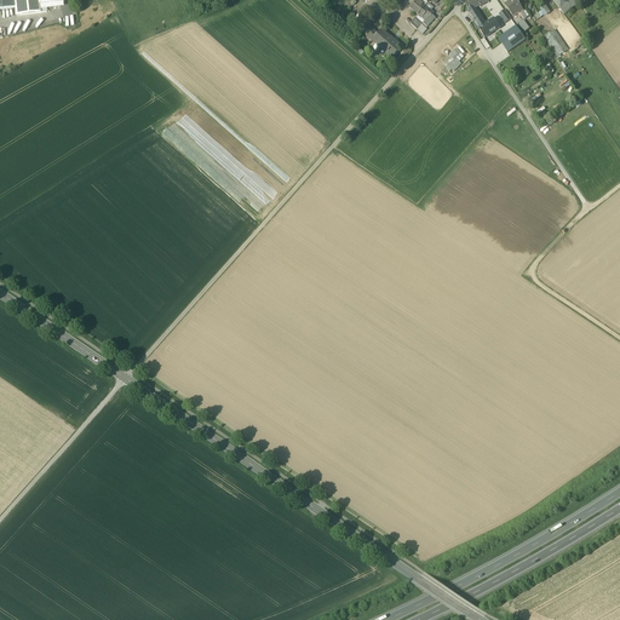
[(411,10),(418,16),(425,6),(417,0),(411,10)]
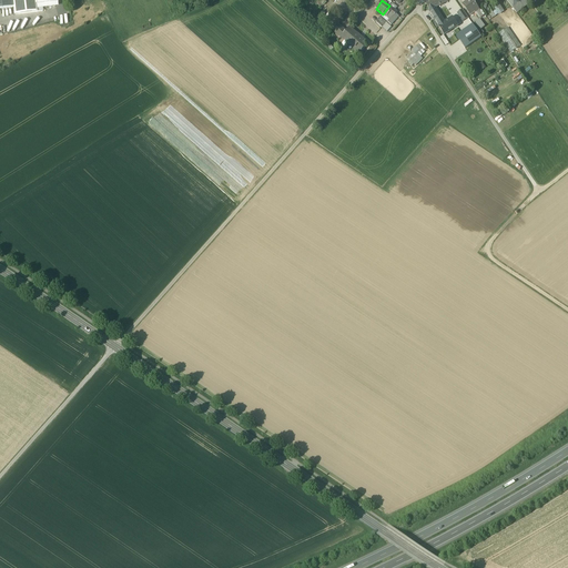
[(435,8),(438,7),(435,0),(434,0),(426,3),(429,10),(435,8)]
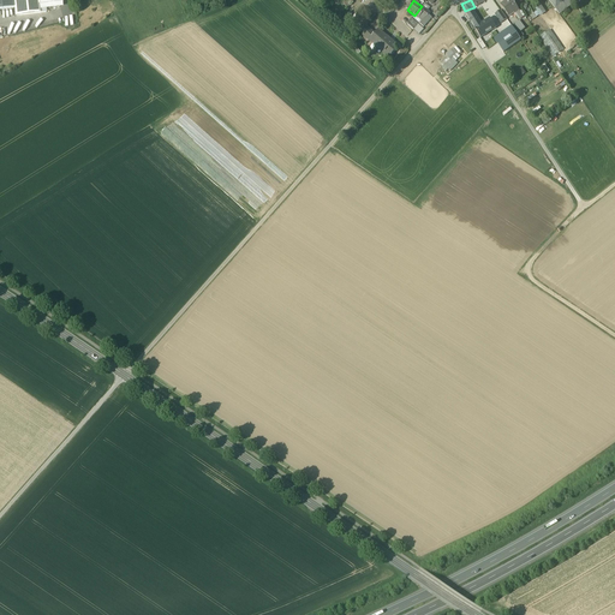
[(514,15),(515,15),(519,12),(511,0),(508,0),(501,5),(509,17),(514,13),(514,15)]
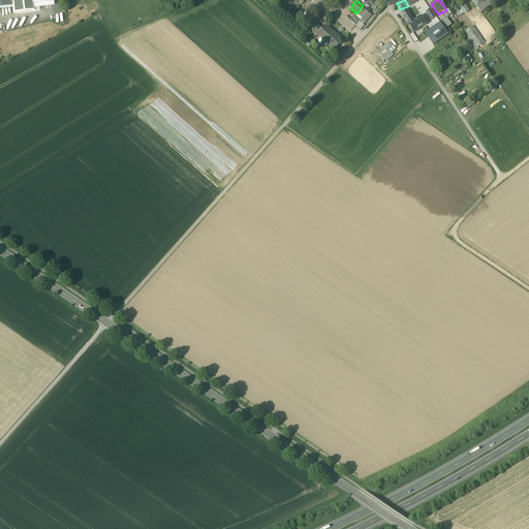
[(485,2),(481,0),(471,0),(480,12),(488,7),(485,2)]
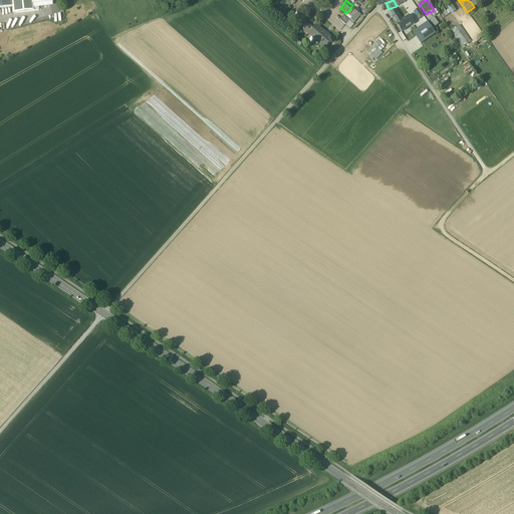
[(33,8),(33,3),(29,4),(12,6),(13,13),(34,11),(33,8)]
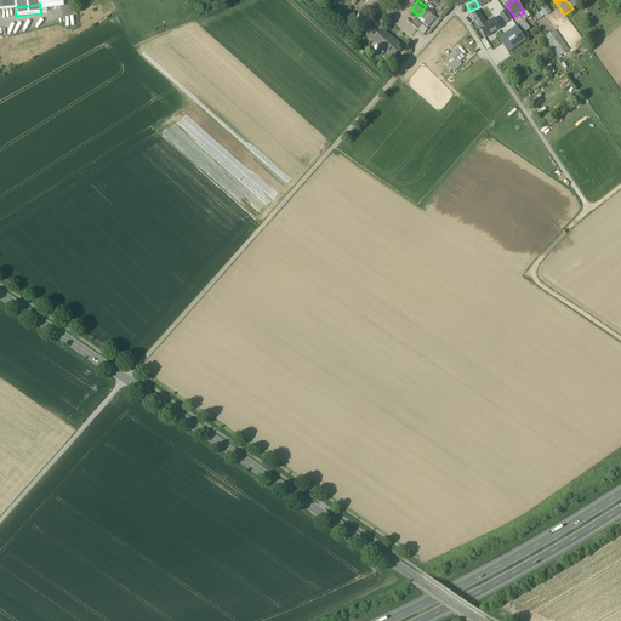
[(432,11),(429,10),(428,9),(426,6),(419,16),(422,18),(426,22),(432,15),(434,12),(432,11)]
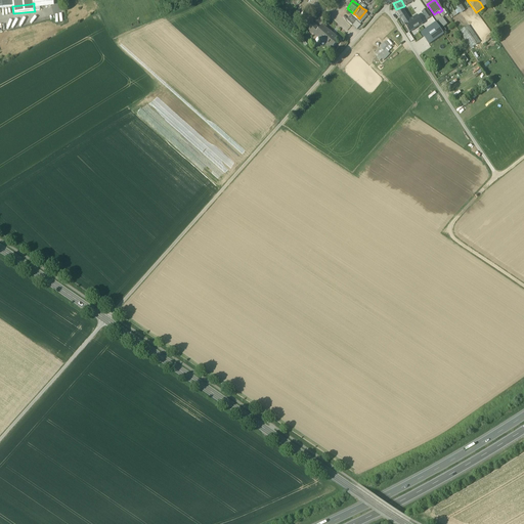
[(395,10),(402,20),(408,17),(401,7),(396,9),(395,10)]
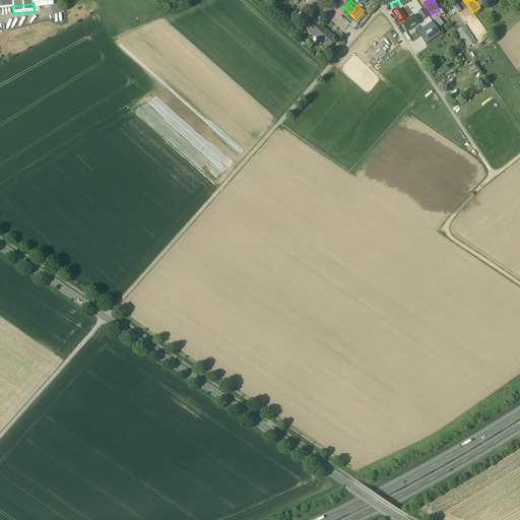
[(430,17),(424,10),(419,13),(424,21),(430,17)]
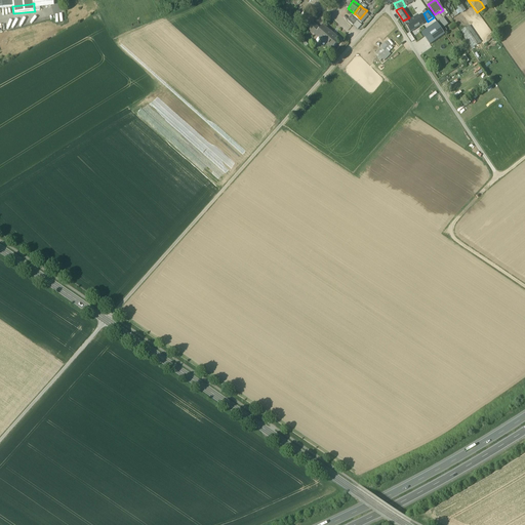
[(368,14),(365,12),(360,18),(358,21),(361,23),(368,14)]
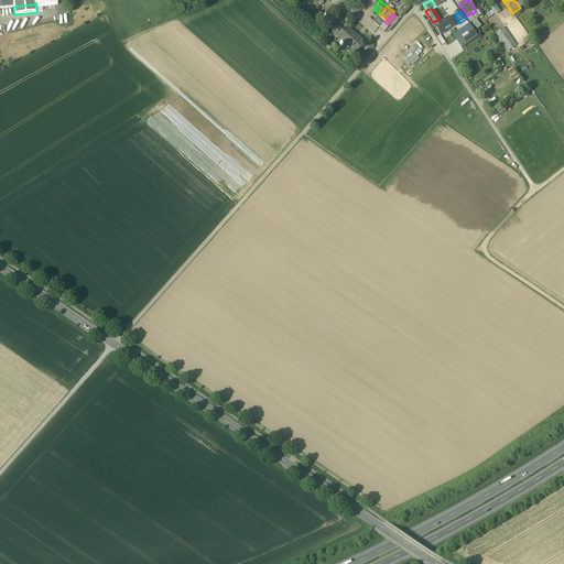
[(379,28),(383,22),(378,18),(373,22),(379,28)]
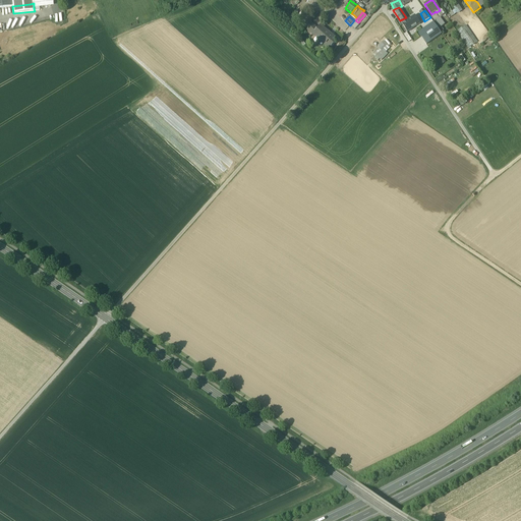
[(415,16),(408,20),(402,24),(407,33),(420,23),(415,16)]
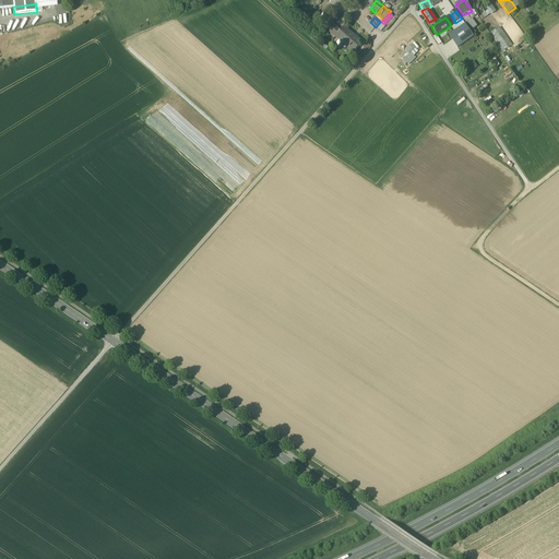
[(465,24),(473,35),(475,33),(473,30),(476,26),(472,20),(465,24)]
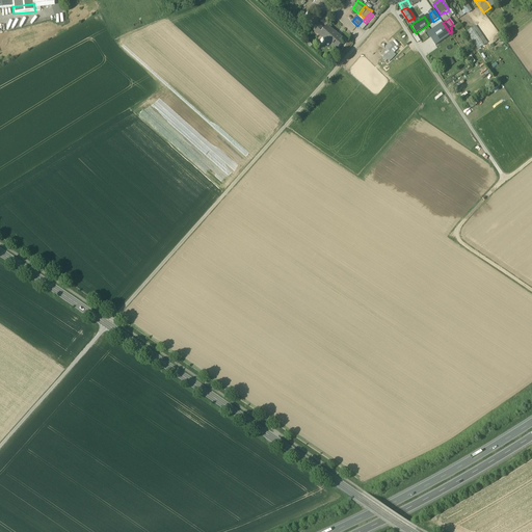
[(362,21),(357,26),(363,30),(366,26),(363,22),(362,21)]
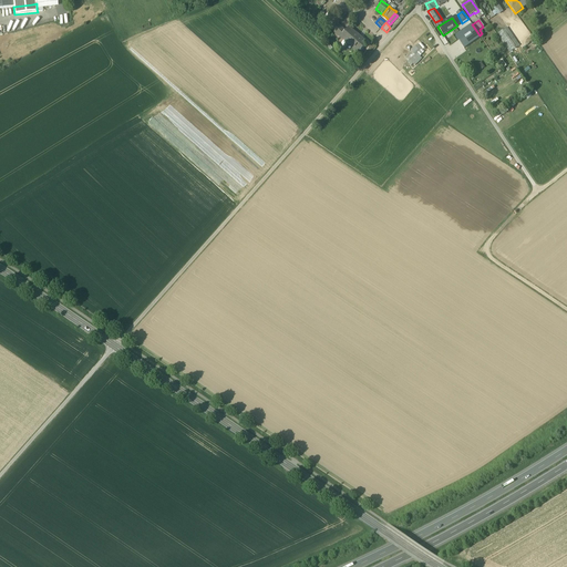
[(472,24),(455,35),(464,49),(481,38),(472,24)]
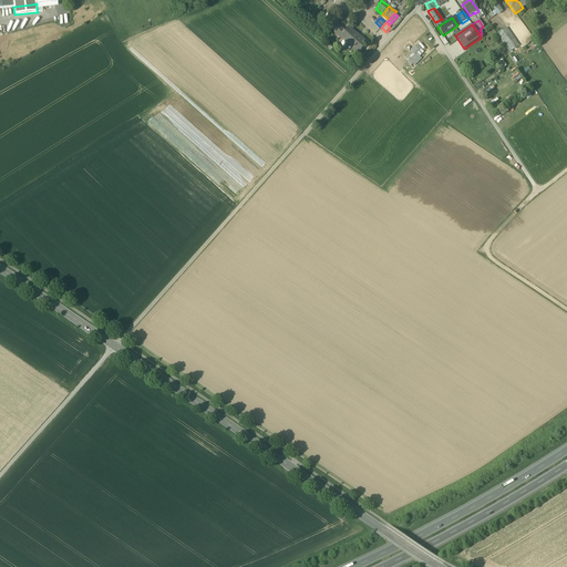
[(332,31),(338,35),(342,30),(337,26),(332,31)]
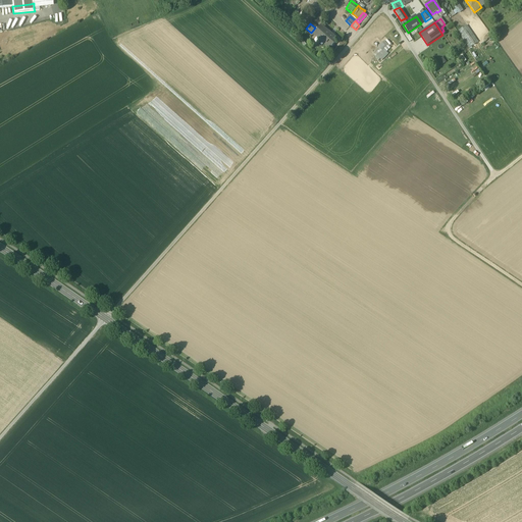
[(331,47),(332,48),(334,45),(333,44),(337,41),(333,37),(332,38),(327,34),(328,32),(321,25),(314,34),(320,39),(319,40),(325,46),(326,46),(328,44),(331,47)]
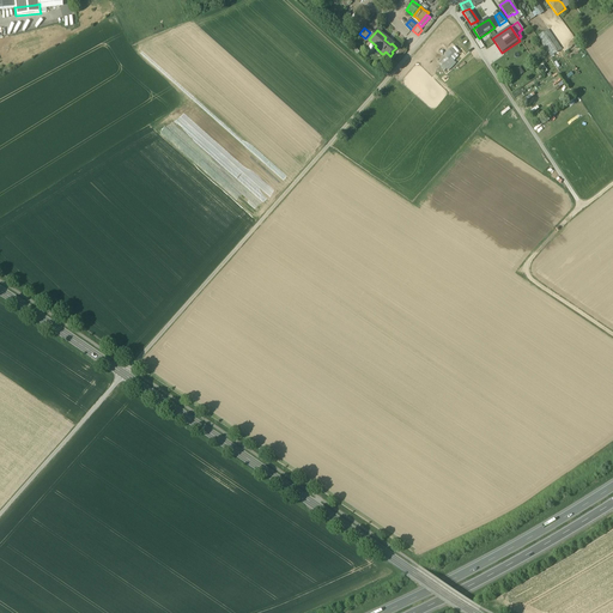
[(536,37),(548,55),(560,47),(548,30),(536,37)]
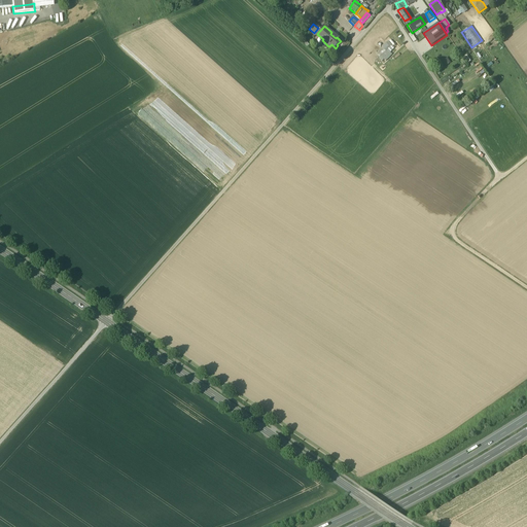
[(388,41),(376,54),(379,57),(378,58),(382,62),(384,60),(386,61),(392,55),(390,53),(393,49),(390,46),(391,45),(388,41)]
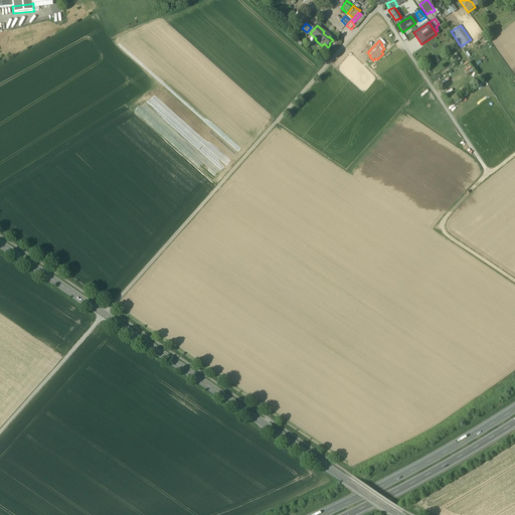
[(454,63),(460,60),(457,53),(451,57),(454,63)]
